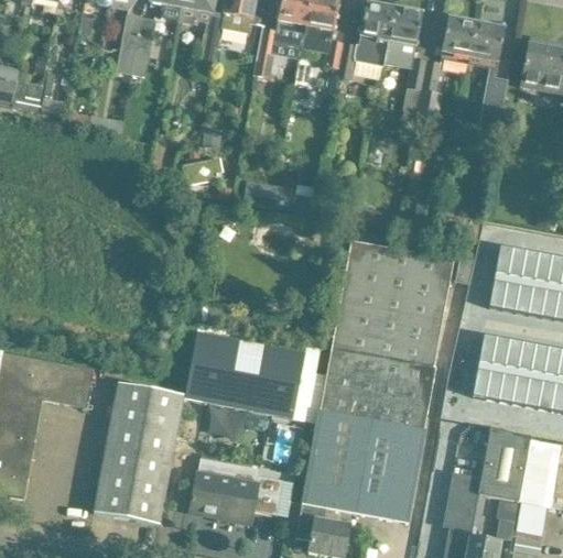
[(177,19),(181,0),(150,0),(164,2),(162,15),(177,19)]
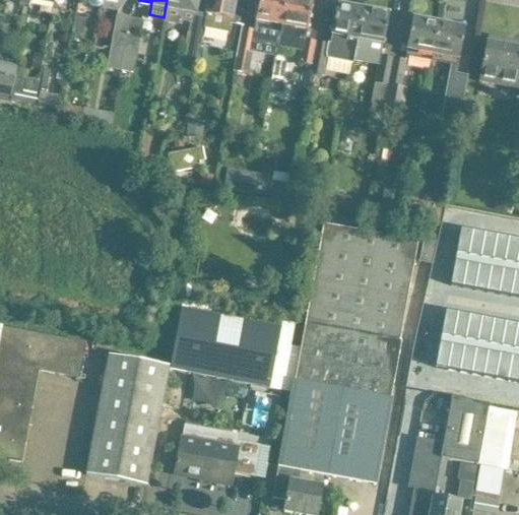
[(167,0),(164,17),(165,17),(164,18),(179,21),(180,17),(191,20),(190,28),(189,28),(182,63),(196,66),(204,25),(206,13),(195,10),(196,0),(167,0)]
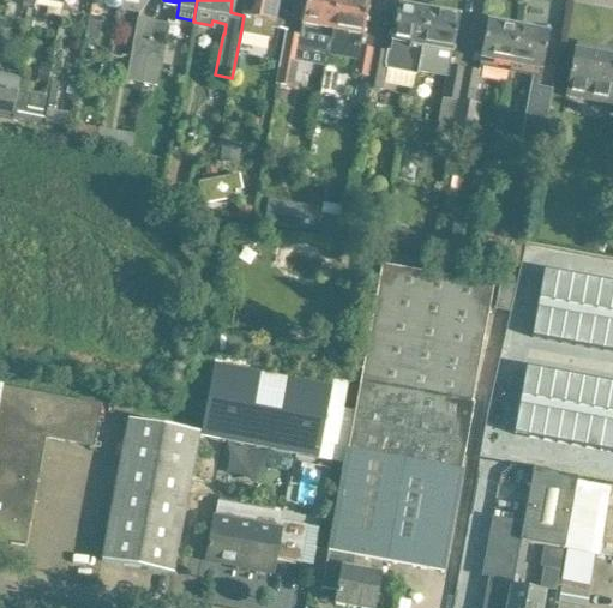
[(270,36),(274,18),(276,0),(246,0),(244,12),(244,13),(244,16),(241,30),(270,36)]
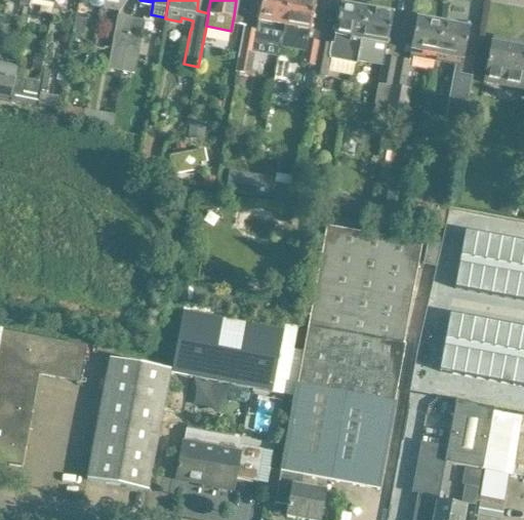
[(281,40),(288,0),(260,0),(258,18),(259,18),(258,28),(246,25),(246,23),(246,22),(237,68),(251,71),(255,49),(279,54),(280,44),(281,40)]
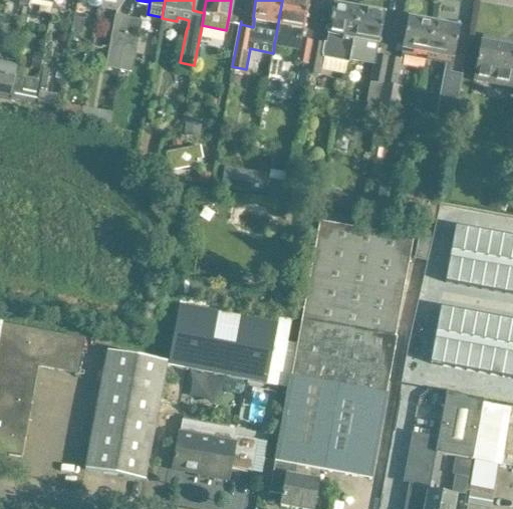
[(282,0),(275,39),(274,43),(298,47),(300,35),(303,36),(309,0),(282,0)]
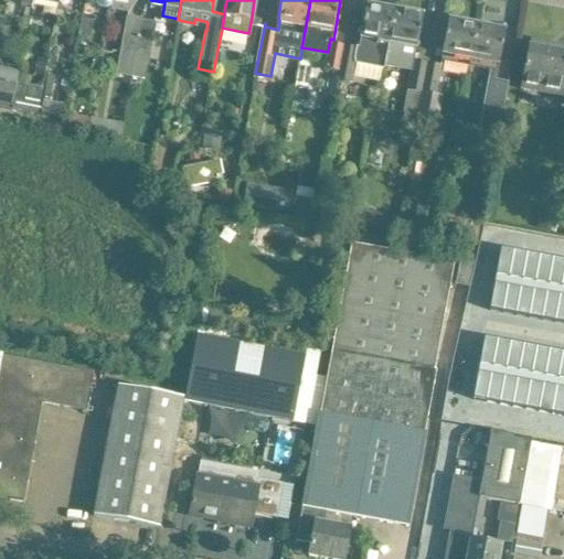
[(385,65),(396,7),(383,4),(382,1),(373,0),(371,2),(368,1),(361,36),(362,36),(360,45),(344,42),(339,76),(353,78),(357,61),(384,66),(385,65)]
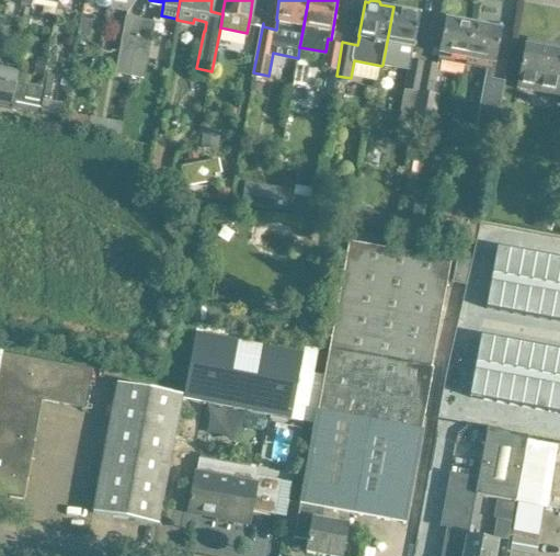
[(407,10),(393,7),(383,65),(408,69),(410,56),(412,56),(421,12),(418,12),(416,9),(409,7),(407,10)]
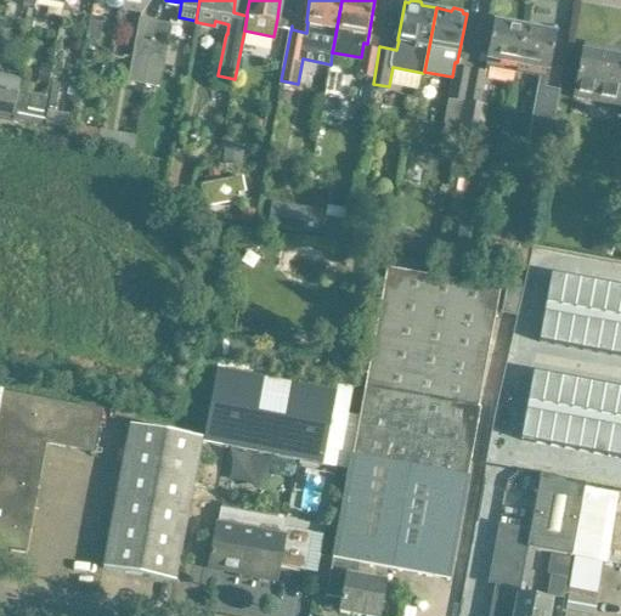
[(144,80),(154,17),(141,15),(129,78),(144,80)]
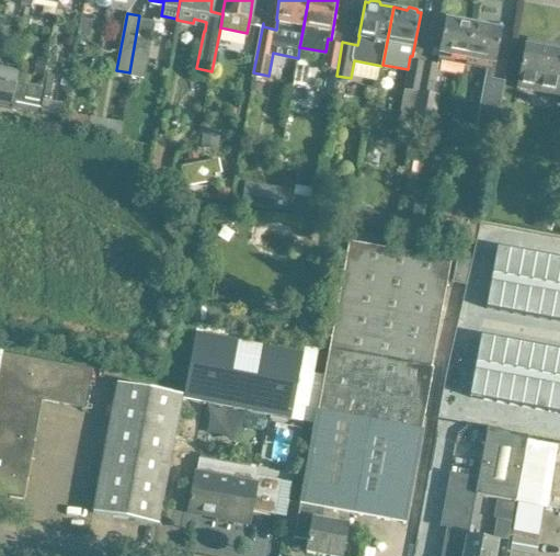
[(468,56),(476,18),(460,14),(459,19),(446,16),(440,55),(468,60),(468,56)]
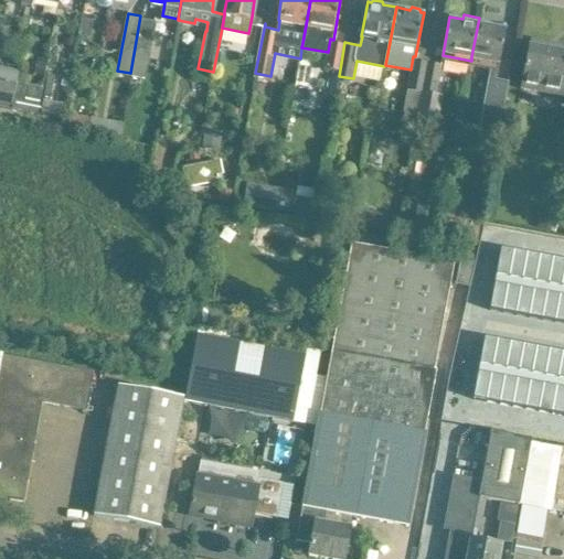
[(91,35),(94,18),(82,15),(78,33),(91,35)]
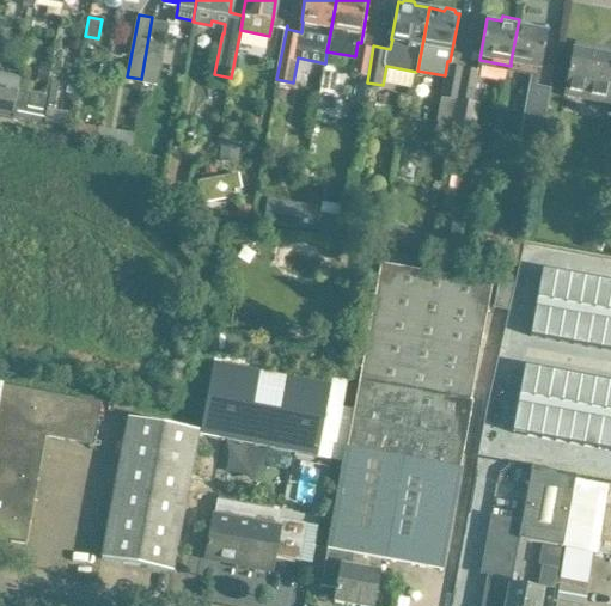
[(170,20),(152,17),(141,79),(158,83),(163,60),(170,20)]
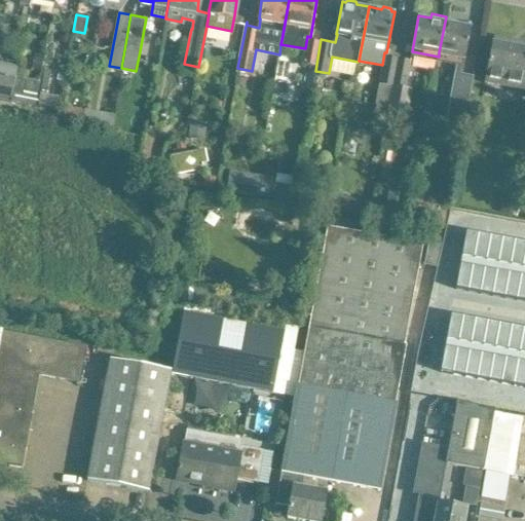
[(460,20),(446,16),(439,52),(439,57),(465,62),(472,26),(459,24),(460,20)]
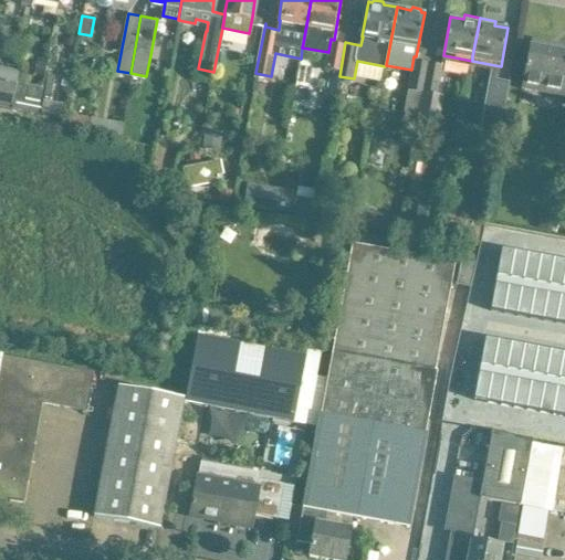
[(530,42),(525,66),(522,86),(564,94),(564,42),(533,35),(532,42),(530,42)]
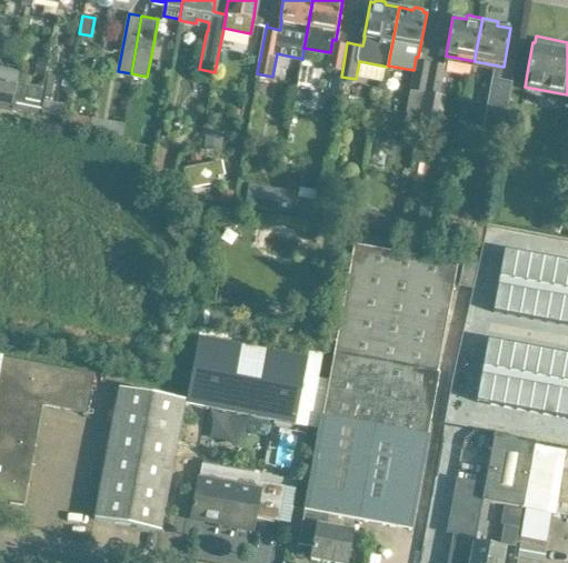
[(341,77),(347,42),(336,40),(332,39),(330,52),(328,66),(342,68),(340,77),(341,77)]
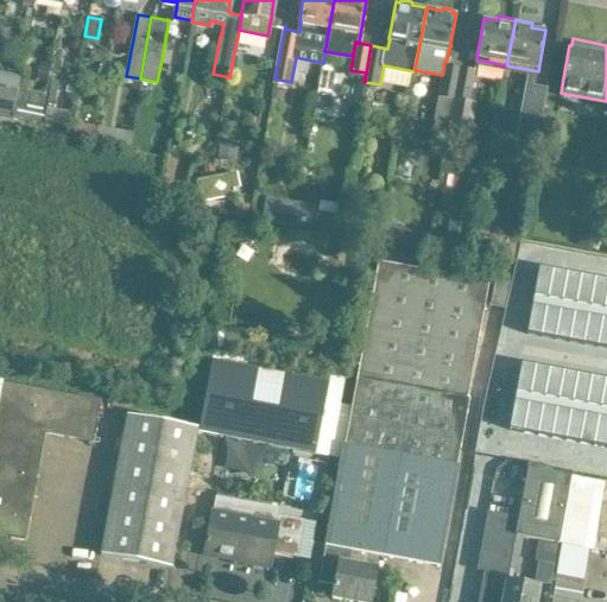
[(437,106),(434,119),(449,122),(453,108),(451,108),(461,63),(447,61),(444,61),(442,75),(437,106)]
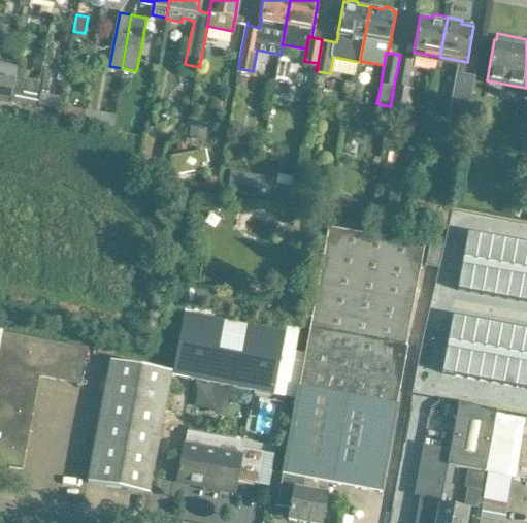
[(414,58),(400,55),(392,94),(393,94),(390,106),(389,112),(408,117),(414,86),(408,85),(414,58)]
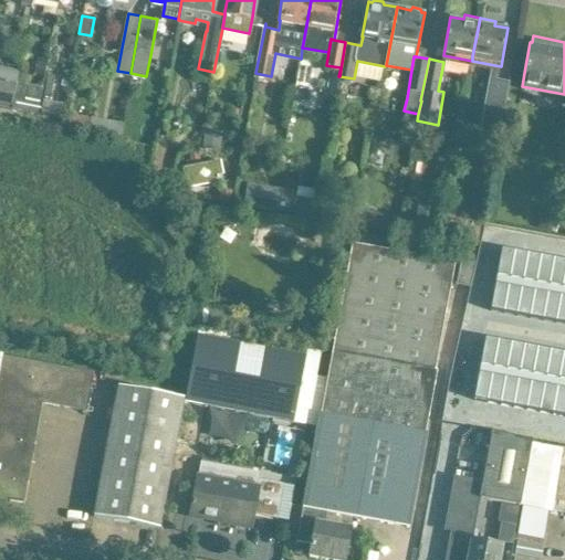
[(497,145),(510,74),(497,72),(483,143),(497,145)]
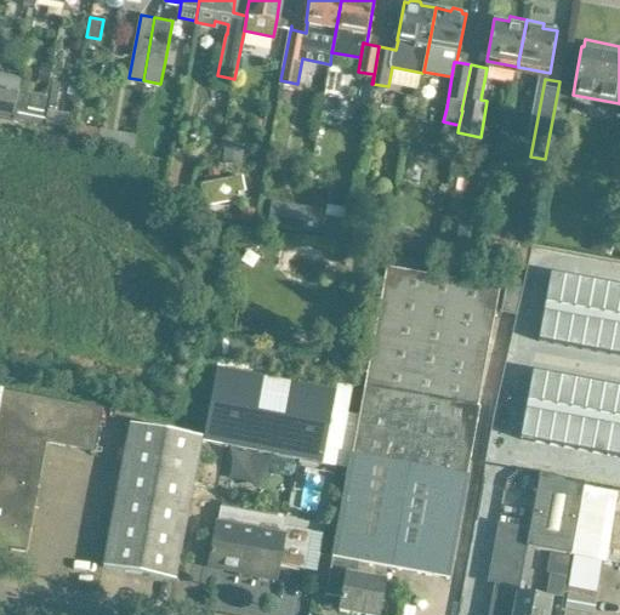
[(20,85),(0,80),(0,112),(13,115),(20,85)]
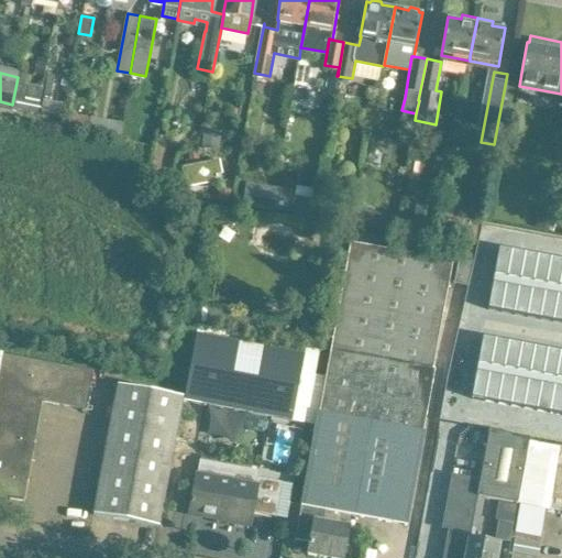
[(17,89),(13,105),(39,109),(42,95),(17,89)]
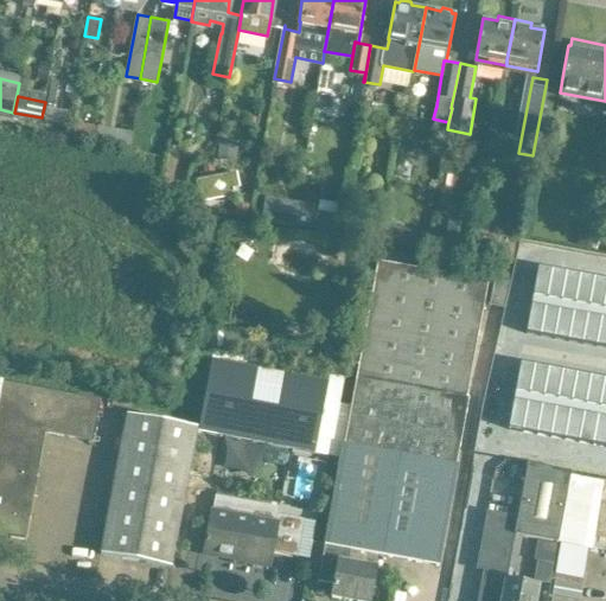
[(46,104),(44,116),(67,121),(69,108),(46,104)]
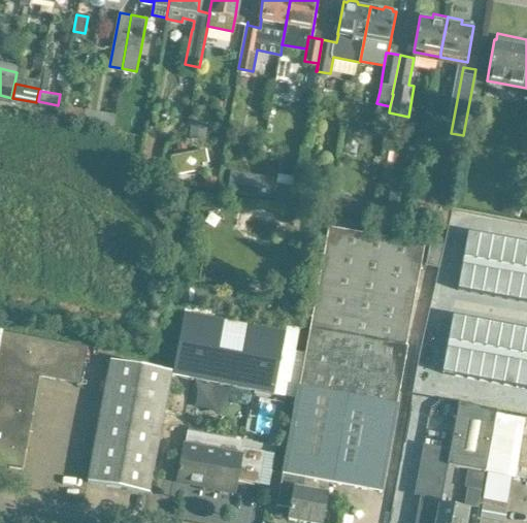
[(81,121),(84,111),(57,106),(56,116),(81,121)]
